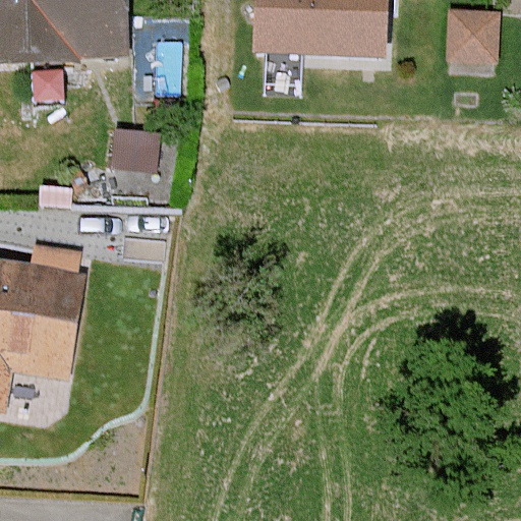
[(0,0),(0,70),(111,65),(108,0),(0,0)]
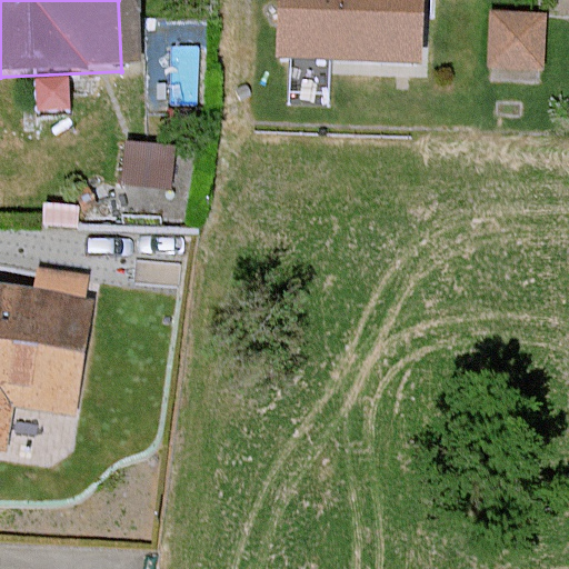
[(278,0),(277,57),(420,61),(421,0),(278,0)]
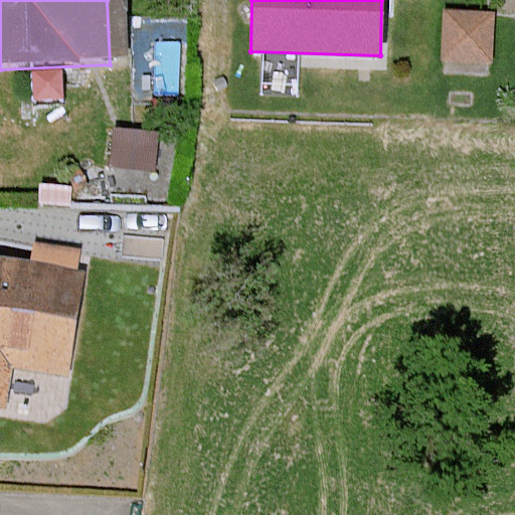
[(494,8),(445,8),(445,59),(494,59),(494,8)]
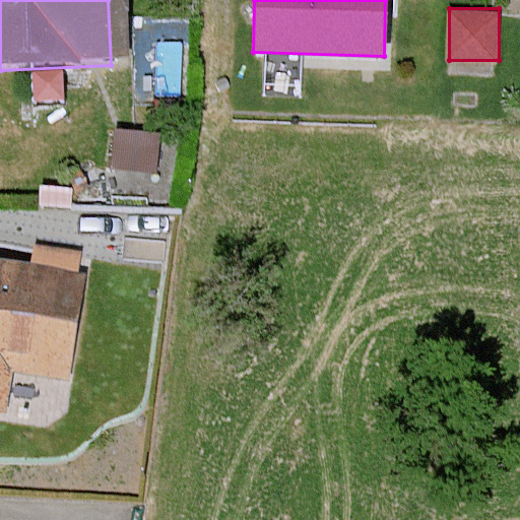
[(145,144),(100,142),(99,178),(144,180),(145,144)]
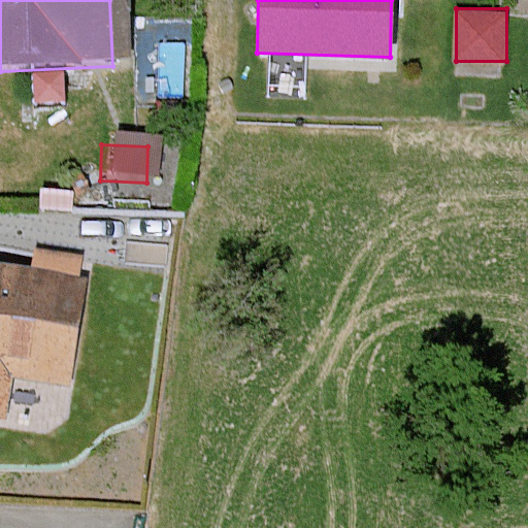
[(87,256),(35,249),(32,267),(0,261),(0,418),(2,419),(8,373),(68,383),(87,256)]
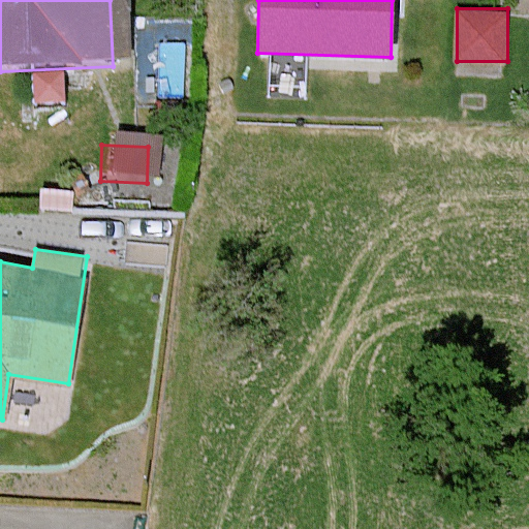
All buildings are outlined.
